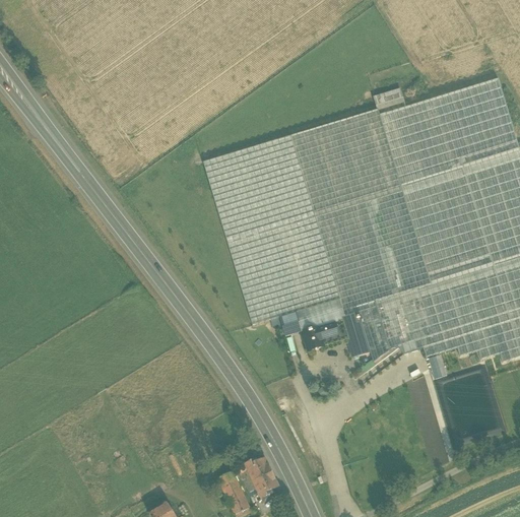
[(498,77),(379,114),(431,282),(375,299),(389,348),(402,344),(404,352),(424,346),(427,356),(457,346),(460,356),(478,349),(481,358),(500,351),(503,361),(519,354),(519,146),(519,147),(498,77)]
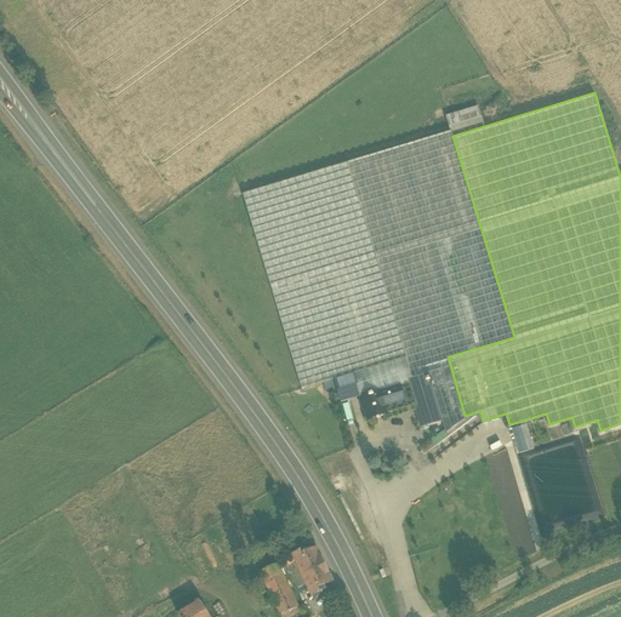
[(479,104),(445,115),(450,129),(451,129),(483,119),(479,104)]
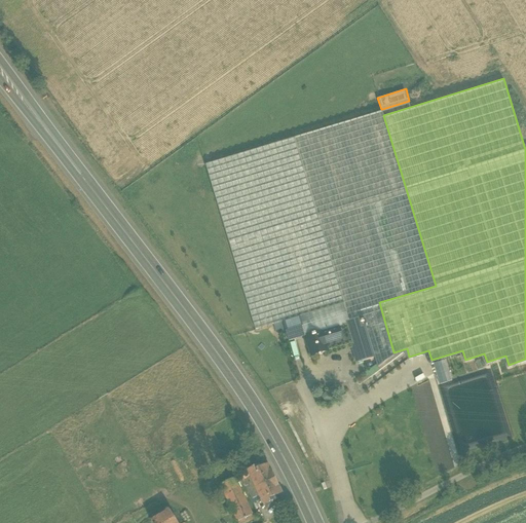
[(381,109),(205,162),(255,328),(300,314),(343,301),(348,319),(362,314),(365,323),(372,321),(377,340),(370,342),(374,355),(377,365),(393,352),(379,302),(436,286),(383,115),(382,109),(381,109)]
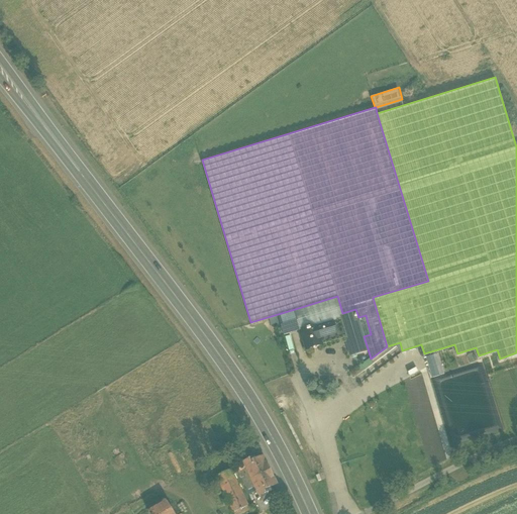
[(337,296),(295,309),(300,329),(316,324),(340,317),(340,314),(342,313),(337,296)]
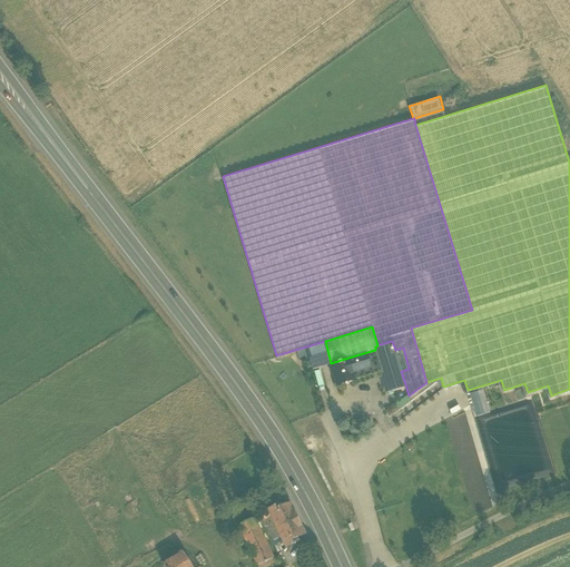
[(395,350),(392,341),(377,345),(375,346),(375,350),(387,390),(405,384),(401,371),(395,350)]
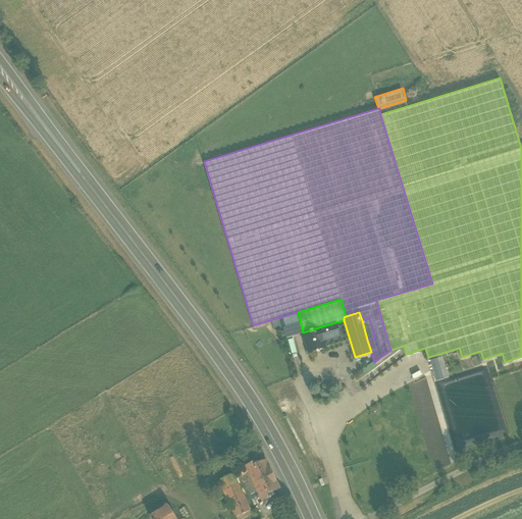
[(369,318),(362,320),(367,340),(374,338),(369,318)]
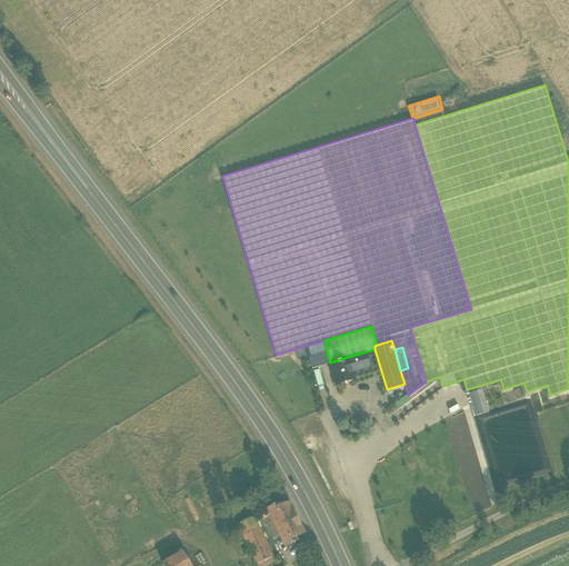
[(367,351),(348,357),(330,363),(329,363),(331,371),(333,370),(337,383),(355,378),(352,370),(370,365),(367,351)]
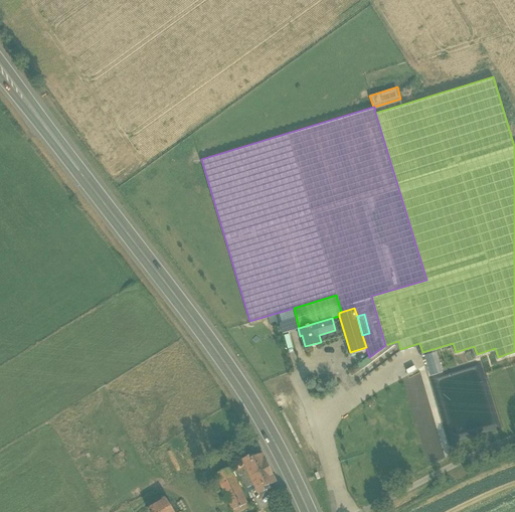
[(328,375),(315,385),(319,391),(323,388),(325,390),(334,383),(328,375)]
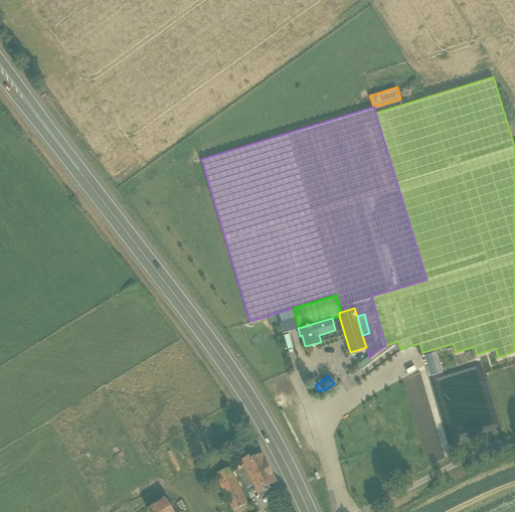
[(275,481),(262,454),(254,457),(253,455),(243,459),(244,460),(246,465),(256,486),(260,492),(270,487),(268,485),(275,481)]
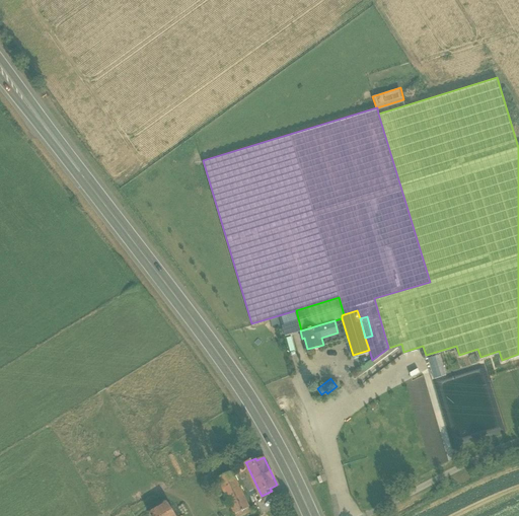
[(246,463),(238,466),(240,472),(248,468),(246,463)]
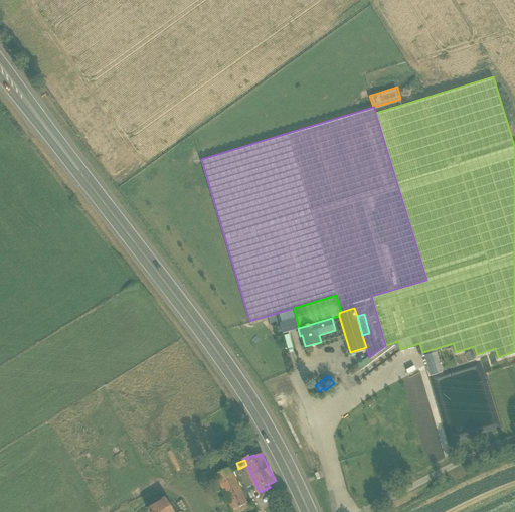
[(237,480),(229,465),(215,472),(234,511),(249,506),(239,484),(242,483),(240,479),(237,480)]
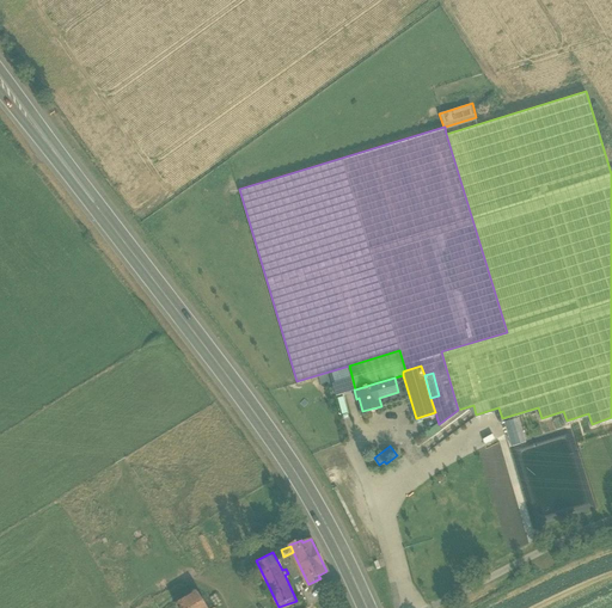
[(293,552),(283,557),(295,582),(305,577),(293,552)]
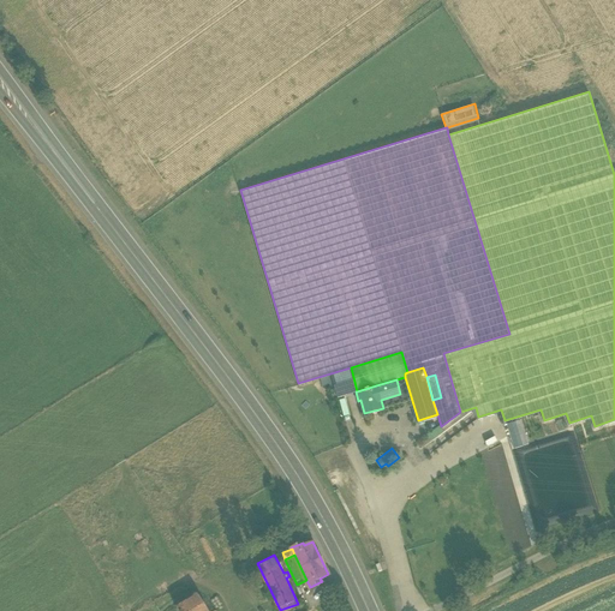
[(306,580),(297,585),(299,592),(310,587),(306,580)]
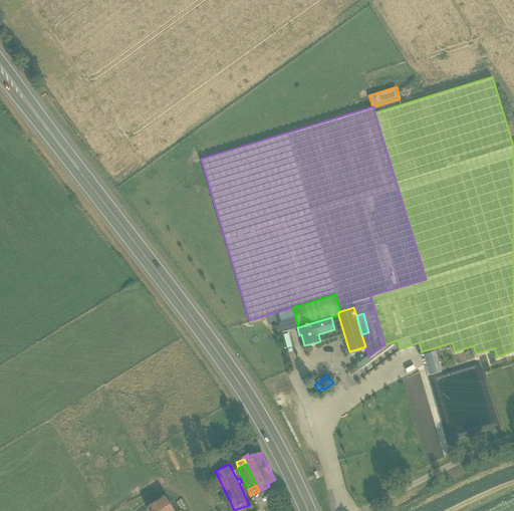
[(175,510),(165,495),(148,506),(151,510),(175,510)]
